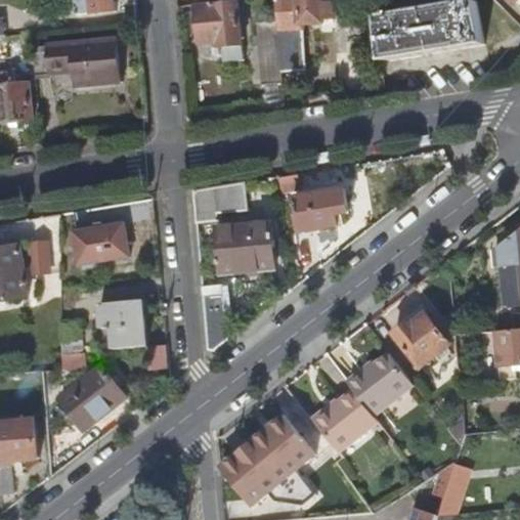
[(72,0),(73,10),(114,6),(113,0),(72,0)]
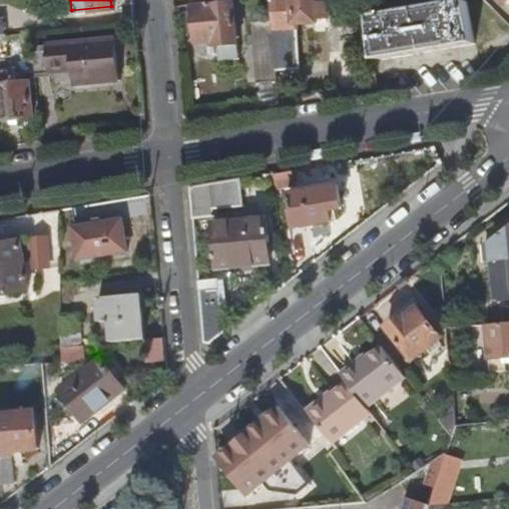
[(235,41),(231,0),(196,0),(190,1),(195,39),(212,37),(213,43),(235,41)]
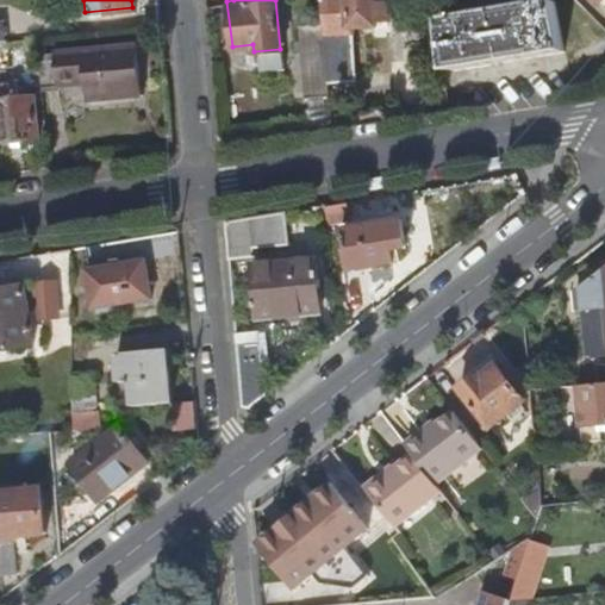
[(319,0),(322,22),(323,36),(349,32),(348,26),(372,23),(370,17),(387,14),(385,0),(319,0)]
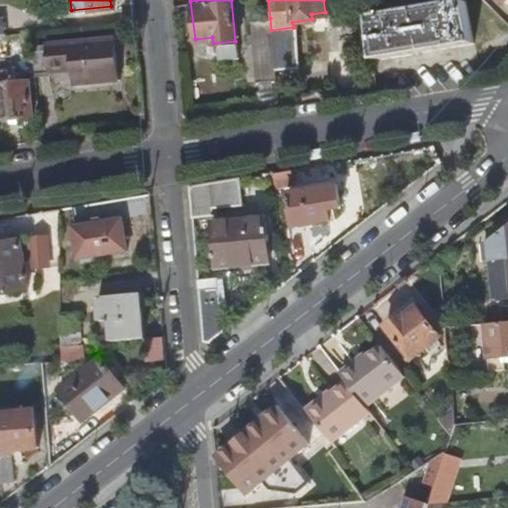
[(459,0),(367,15),(372,58),(471,40),(465,0),(459,0)]
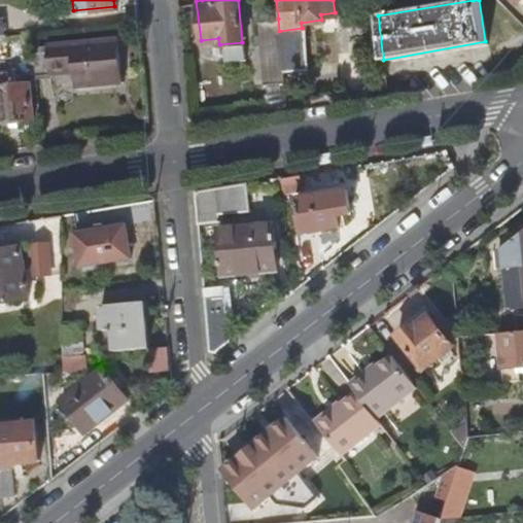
[(264,83),(284,81),(279,31),(278,19),(257,20),(264,83)]
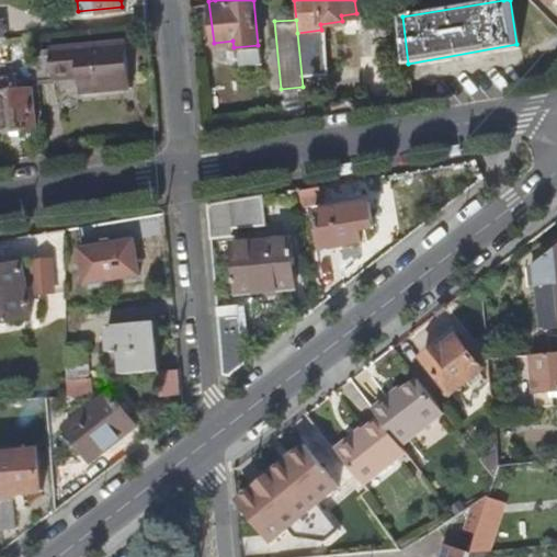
[(31,46),(34,77),(50,75),(50,68),(76,66),(79,89),(129,84),(124,38),(31,46)]
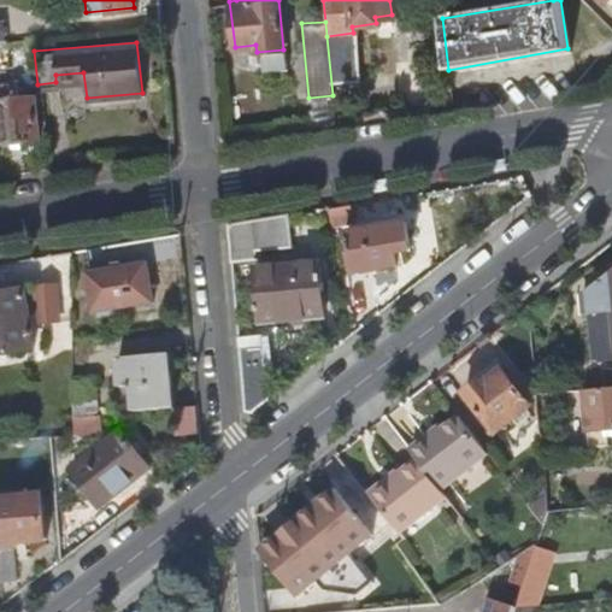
[(0,142),(35,139),(31,96),(0,99),(0,142)]
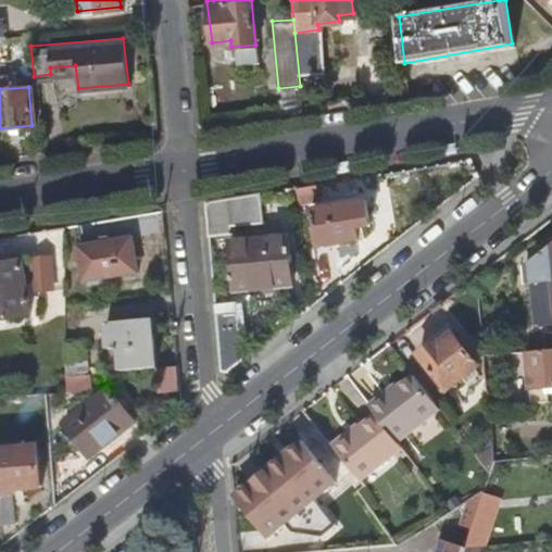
[(263,220),(258,192),(203,201),(205,235),(231,230),(230,225),(263,220)]
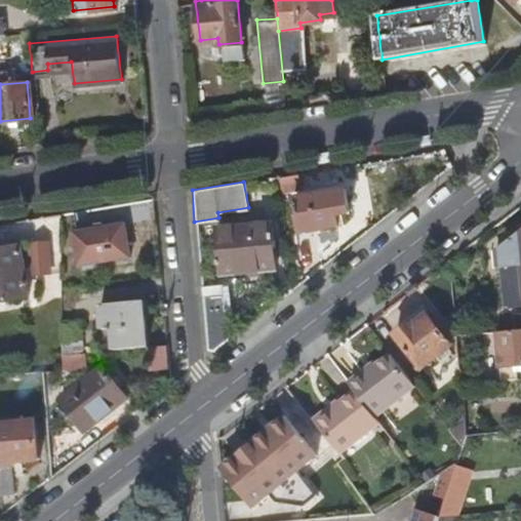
[(344,187),(293,195),(301,241),(335,235),(334,224),(349,222),(344,187)]
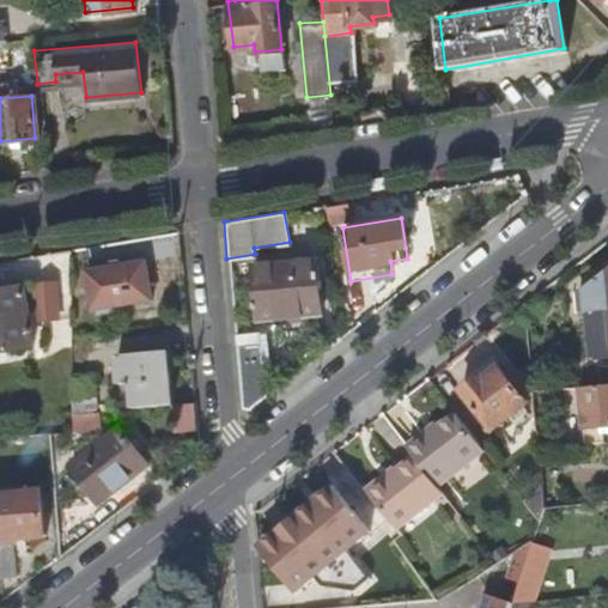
[(314,256),(253,263),(257,318),(318,312),(314,256)]
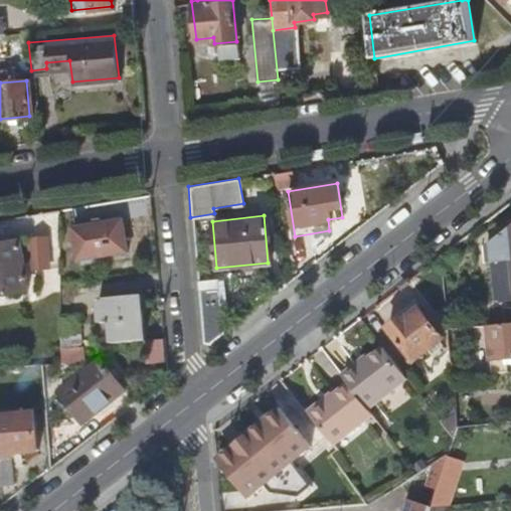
[(126,251),(120,217),(70,225),(76,260),(126,251)]
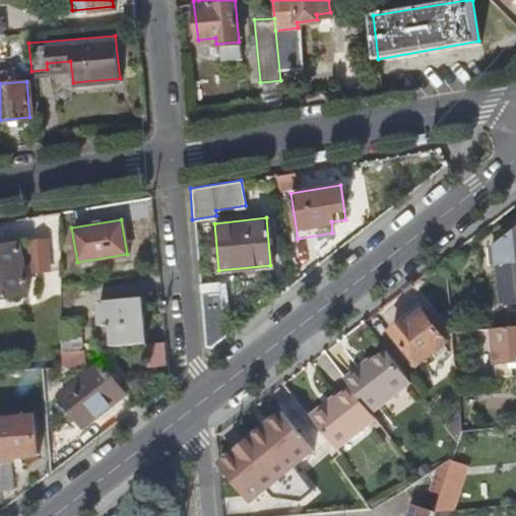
[(515,298),(515,224),(495,241),(497,262),(515,260),(515,276),(499,278),(500,300),(515,298)]
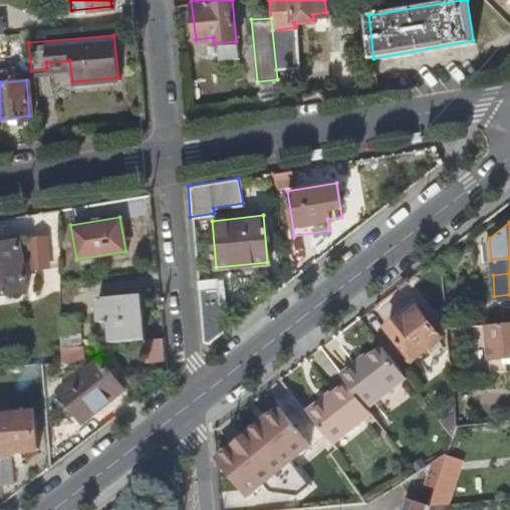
[(44,239),(27,239),(30,267),(46,266),(44,239)]
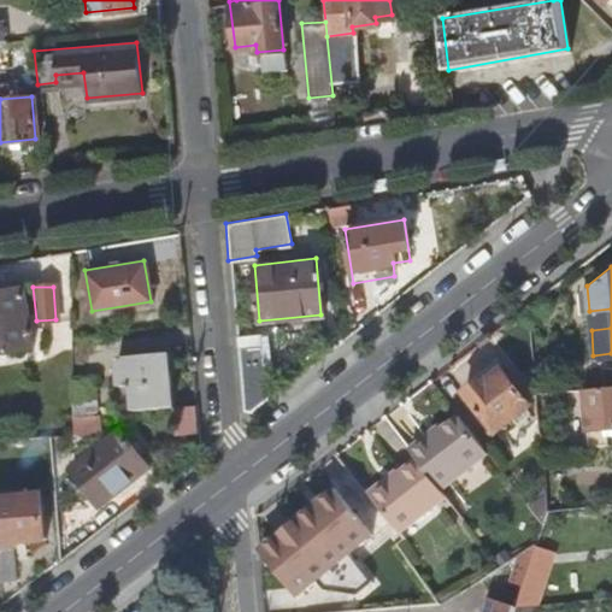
[(0,352),(29,347),(18,289),(0,292),(0,352)]
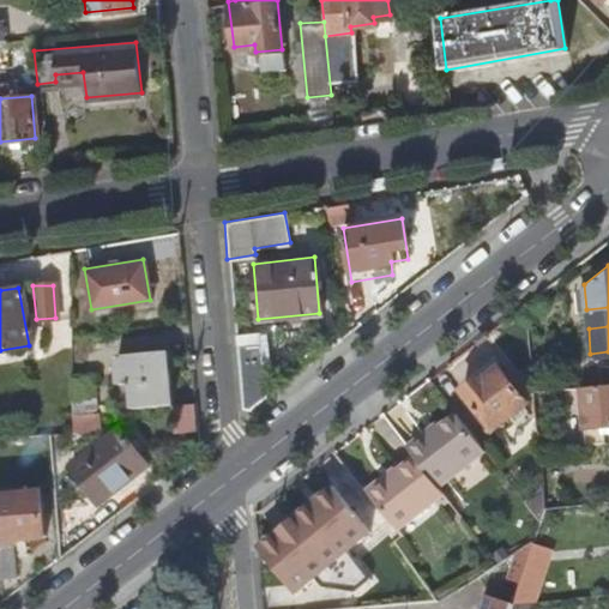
[(247,408),(265,393),(260,342),(234,344),(239,405),(247,408)]
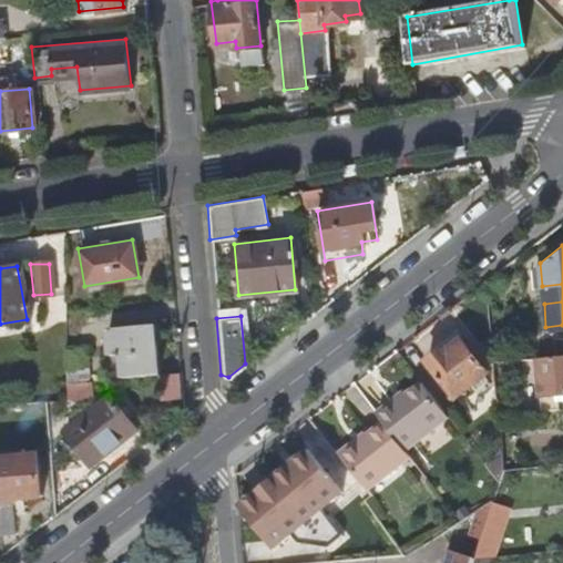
[(123,377),(157,374),(153,324),(108,327),(110,352),(121,351),(123,377)]
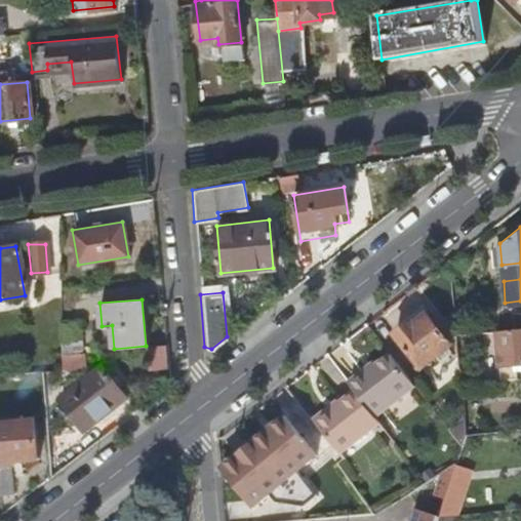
[(410,319),(393,332),(419,367),(448,345),(425,314),(413,323),(410,319)]
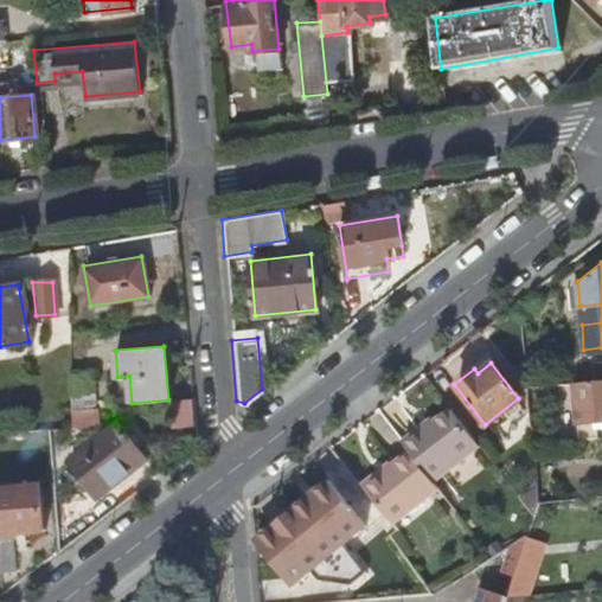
[(94,371),(68,370),(68,409),(95,407),(94,371)]
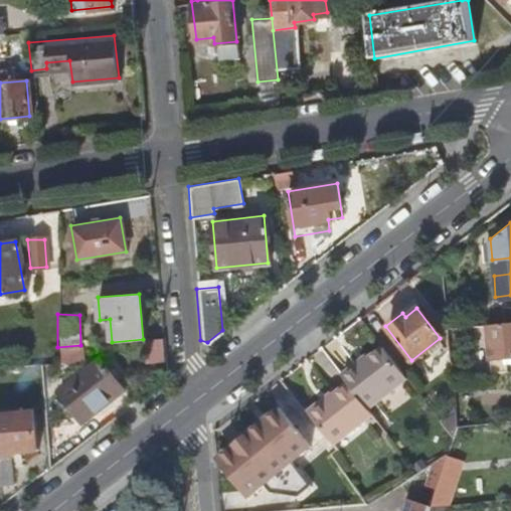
[(510,322),(485,325),(490,373),(505,372),(504,358),(510,357),(510,322)]
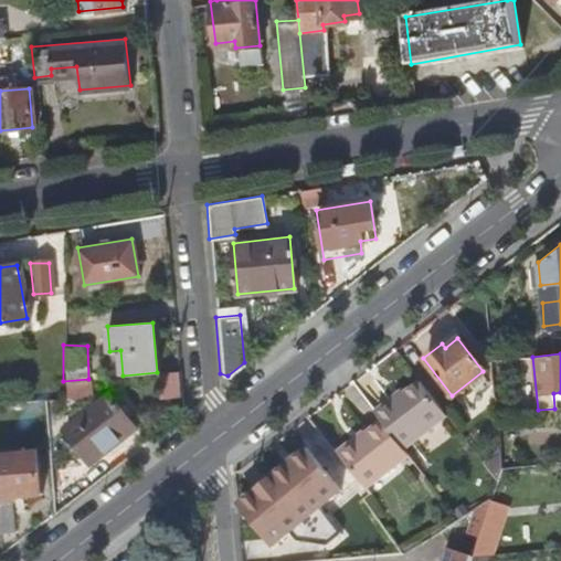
[(162,393),(182,391),(179,368),(159,370),(162,393)]
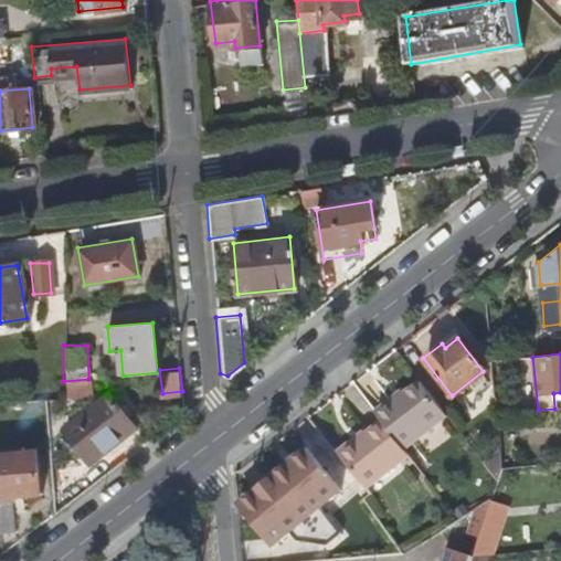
[(388,398),(372,410),(379,417),(401,445),(443,413),(417,379),(390,400),(388,398)]
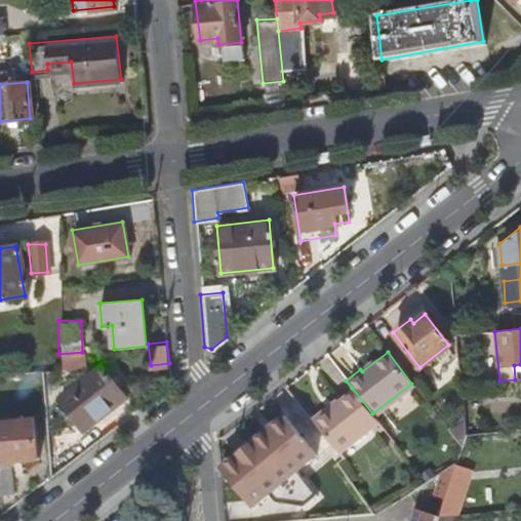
[(82,429),(126,395),(101,364),(57,398),(82,429)]
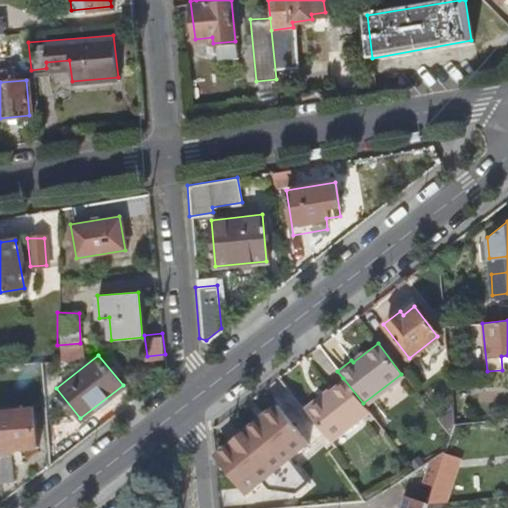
[(343,378),(304,410),(329,440),(367,409),(363,403),(343,378)]
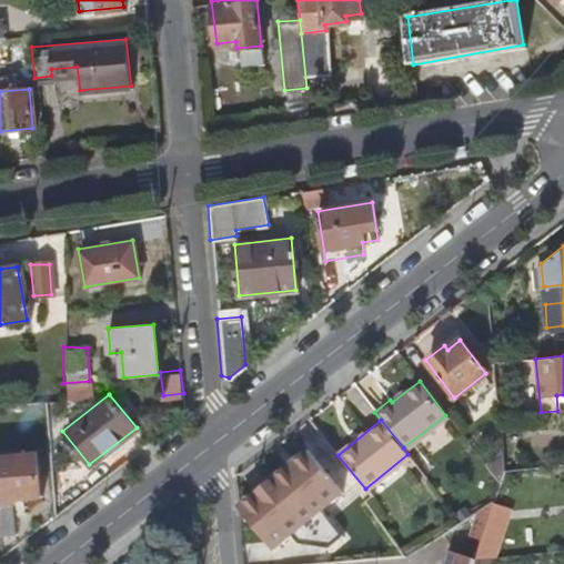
[(273,474),(237,504),(270,545),(303,520),(296,512),(332,483),(328,477),(332,474),(323,463),(319,466),(305,450),(303,451),(298,444),(269,467),(273,474)]
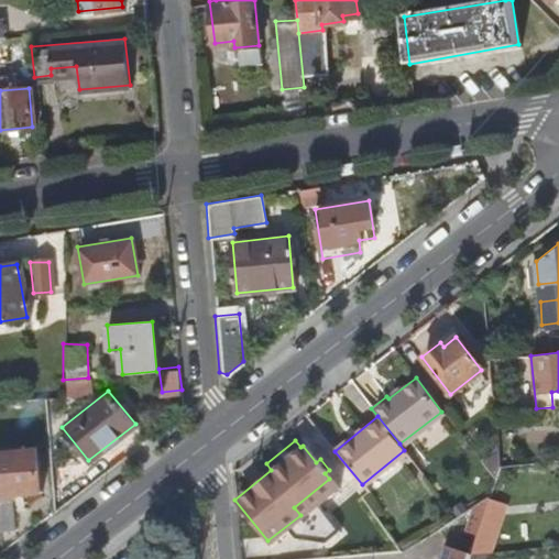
[(36,444),(0,447),(0,493),(13,492),(12,485),(40,483),(36,444)]
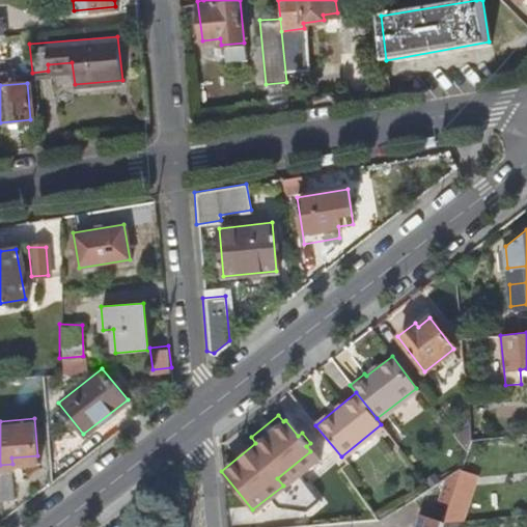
[(303,508),(312,523),(338,509),(333,499),(348,492),(333,466),(320,473),(322,476),(298,490),(307,505),(303,508)]
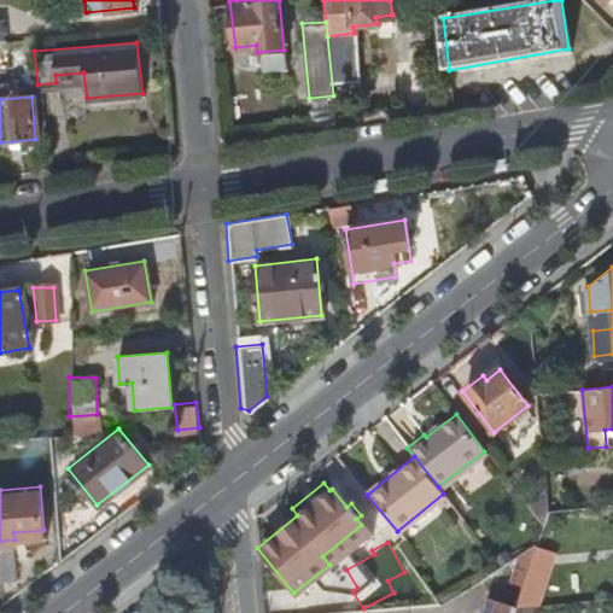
[(536,544),(518,555),(508,584),(521,588),(529,566),(536,544)]
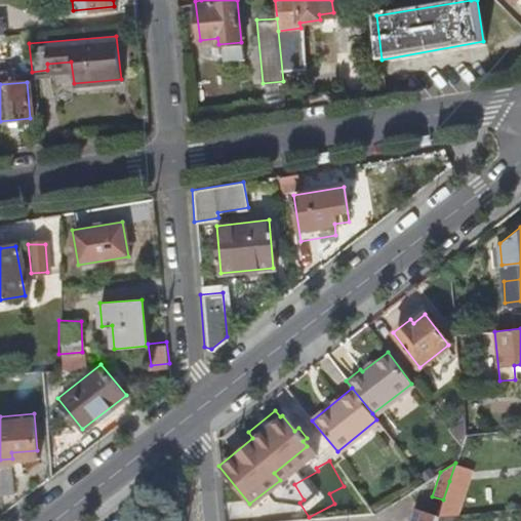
[(440,510),(451,514),(461,485),(449,481),(443,499),(440,510)]
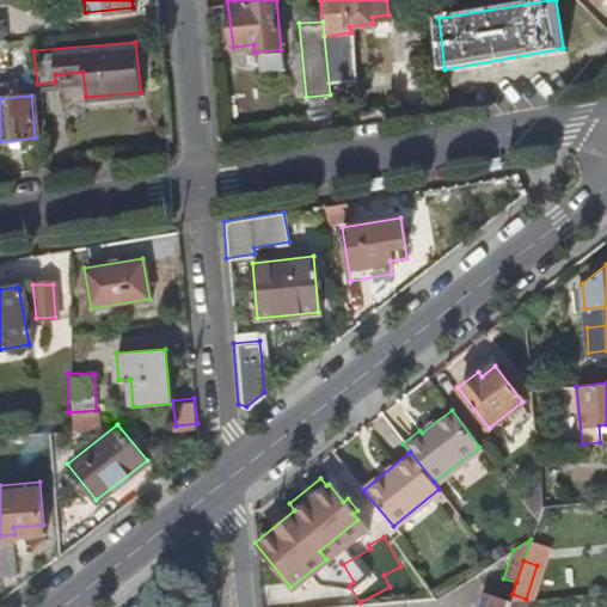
[(508,606),(510,601),(490,595),(484,606),(508,606)]
